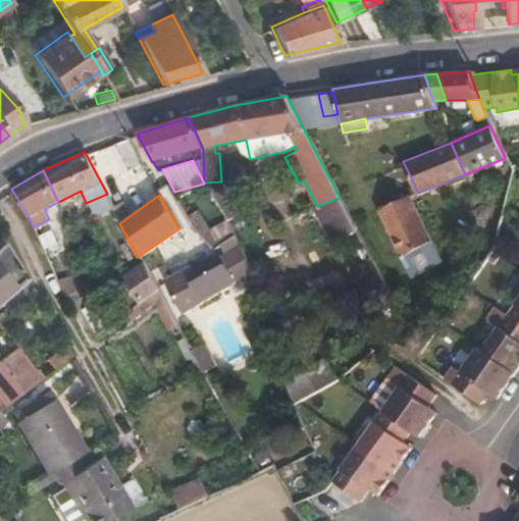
[(409,197),(377,213),(410,278),(442,261),(409,197)]
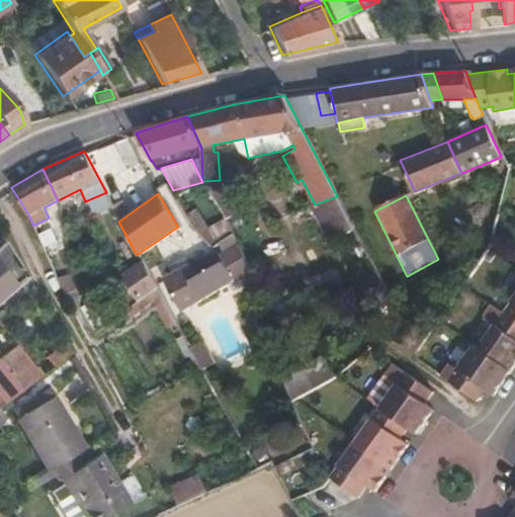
[(189,222),(197,233),(207,227),(196,207),(184,213),(189,222)]
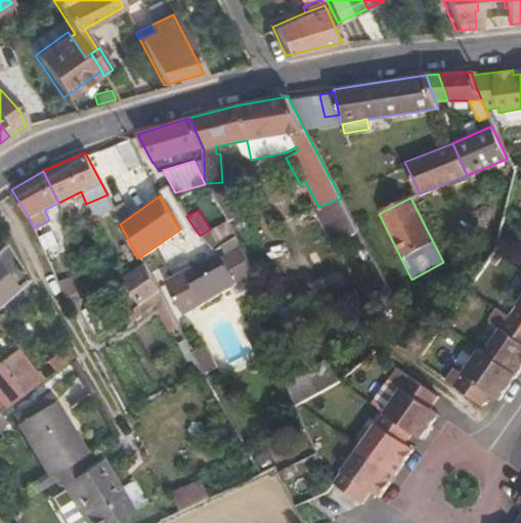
[(0,295),(23,276),(0,243),(0,295)]
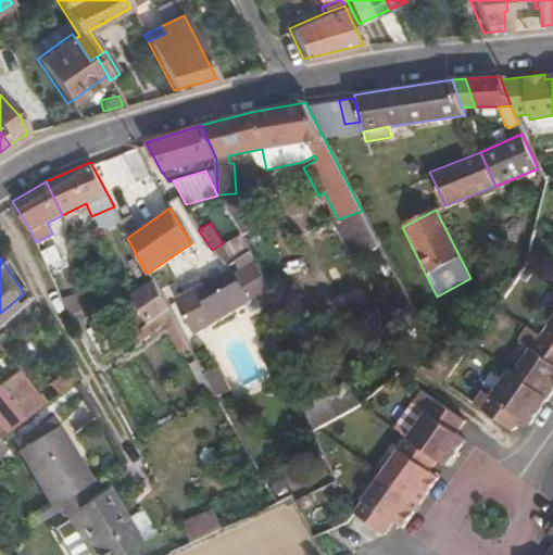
[(201,282),(183,293),(174,298),(193,333),(250,301),(230,267),(201,282)]
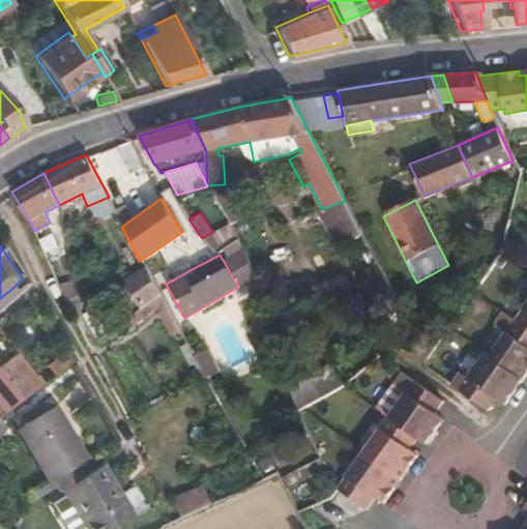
[(171,271),(174,280),(192,269),(187,261),(171,271)]
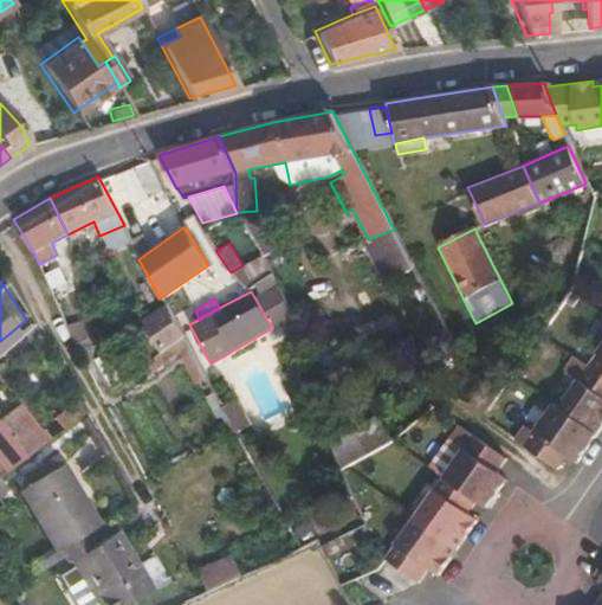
[(159,353),(183,335),(168,308),(143,323),(159,353)]
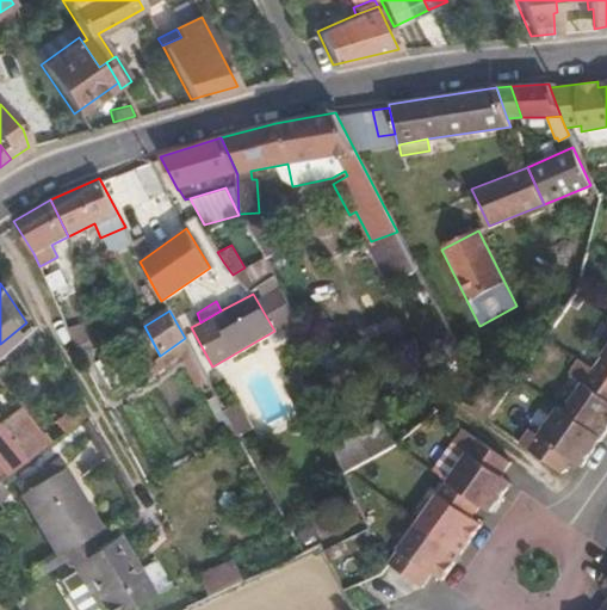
[(66,327),(73,345),(88,340),(84,322),(66,327)]
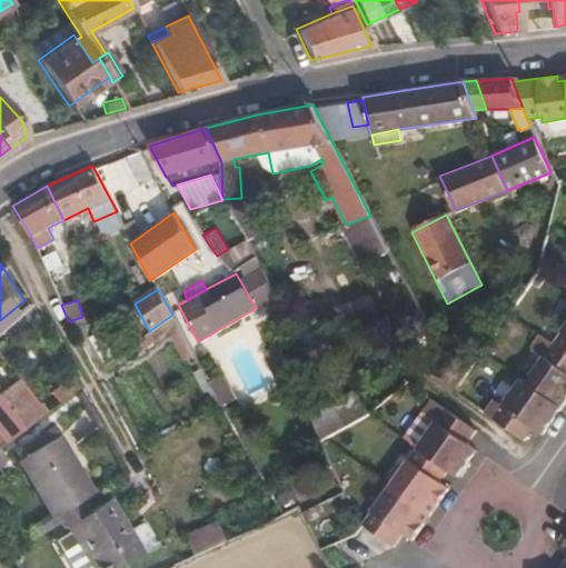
[(181,360),(192,356),(184,339),(172,315),(149,331),(131,344),(118,354),(126,364),(167,332),(181,360)]
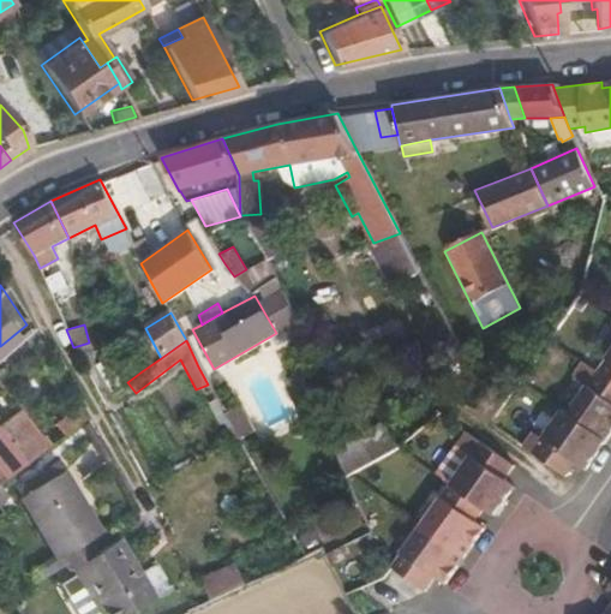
[(610,349),(595,371),(610,381),(610,349)]
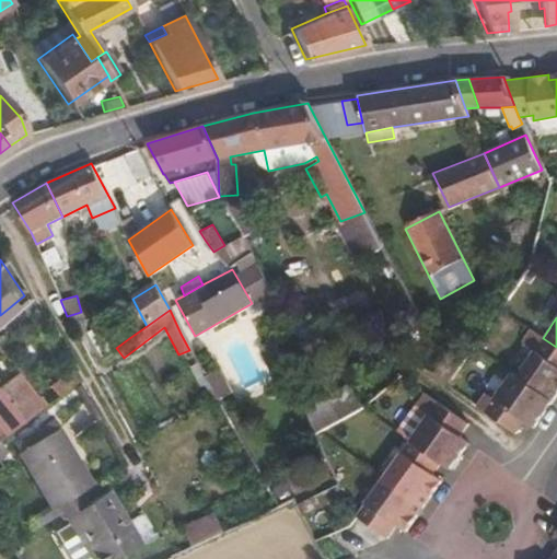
[(533,351),(515,375),(546,398),(552,389),(556,393),(556,392),(556,347),(543,338),(530,328),(520,341),(533,351)]
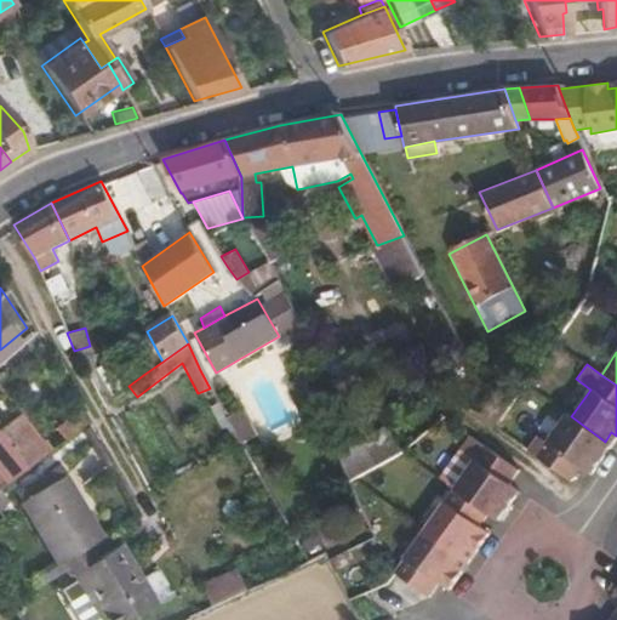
[(238,443),(253,437),(241,411),(227,419),(238,443)]
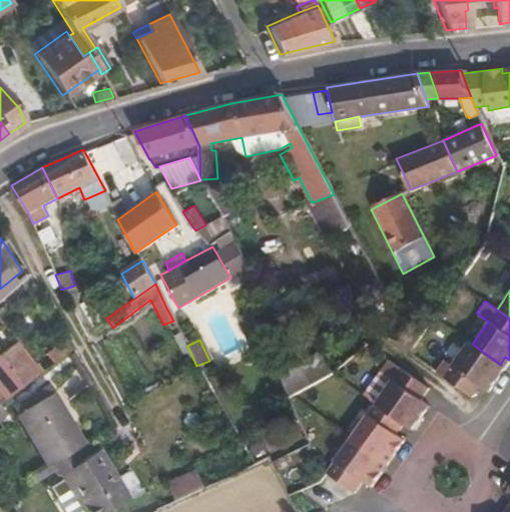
[(0,363),(19,386),(40,371),(13,341),(0,350),(0,363)]
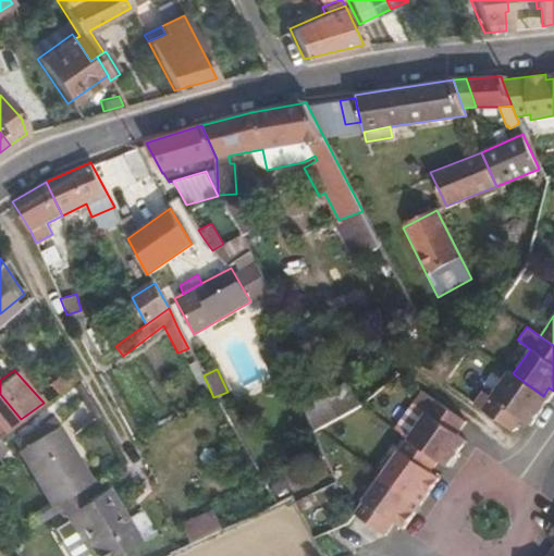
[(54,394),(73,380),(66,370),(47,384),(54,394)]
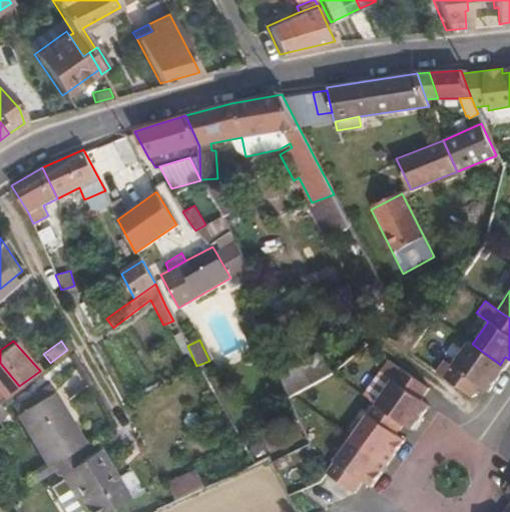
[(443,360),(435,371),(471,397),(478,386),(487,391),(499,375),(495,373),(500,365),(472,344),(468,342),(451,365),(443,360)]
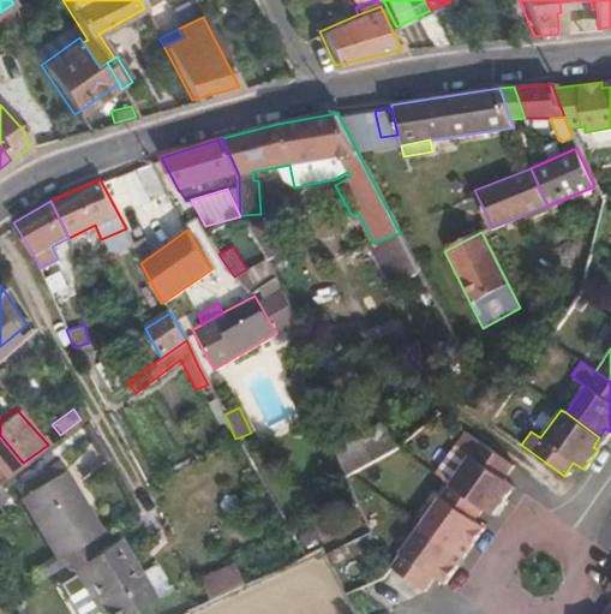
[(381,421),(357,435),(371,462),(396,448),(381,421)]
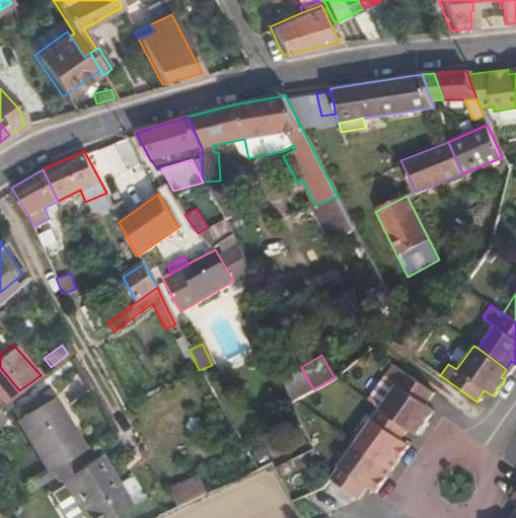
[(511,361),(506,369),(510,372),(515,364),(511,361)]
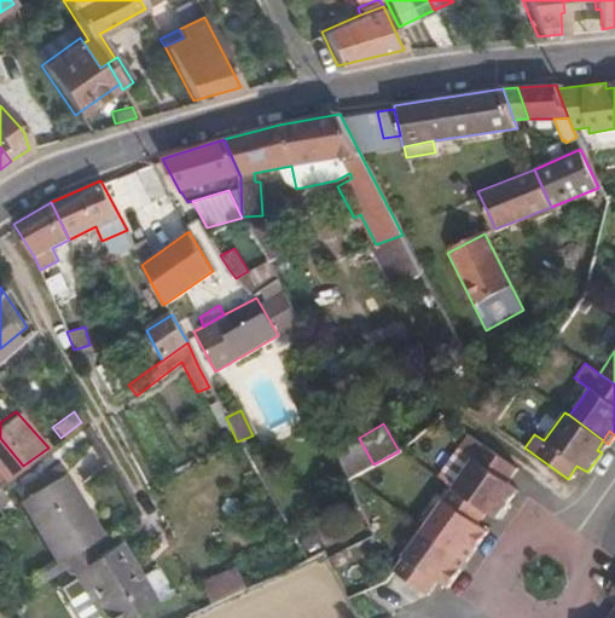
[(471,458),(451,487),(485,510),(489,515),(497,506),(502,509),(516,489),(505,481),(516,467),(468,434),(457,449),(471,458)]
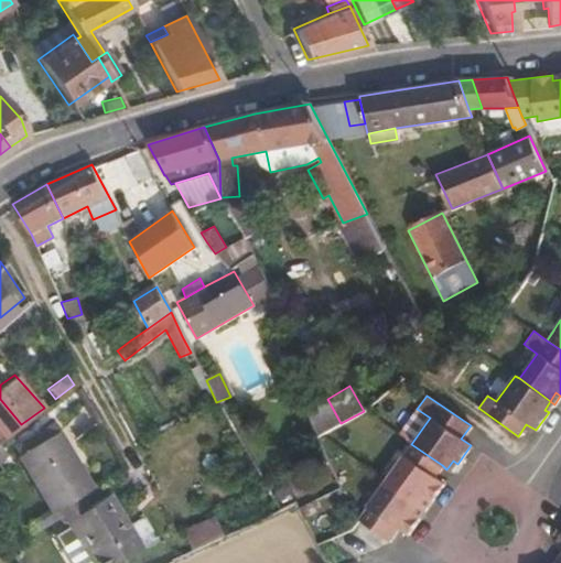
[(0,440),(21,424),(0,399),(0,440)]
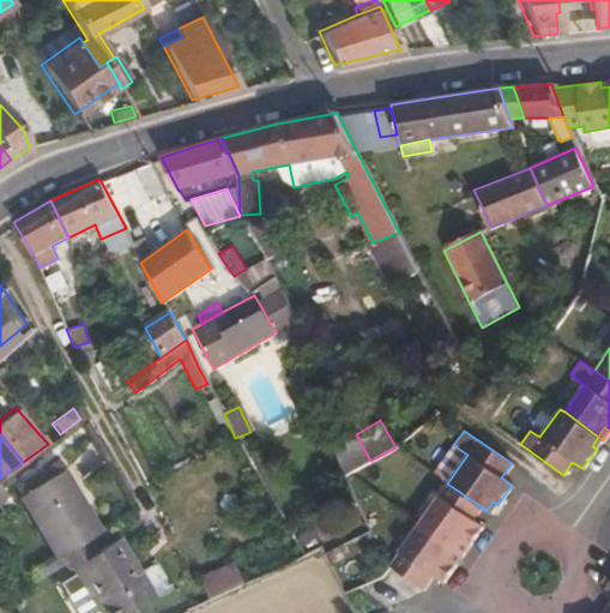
[(370,461),(356,434),(332,448),(344,474),(346,473),(370,461)]
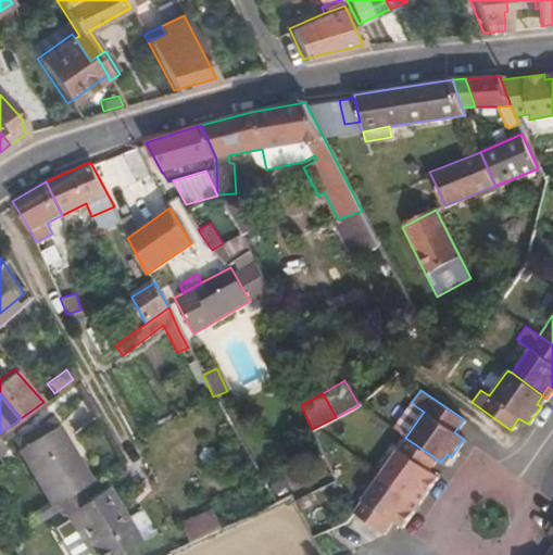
[(537,404),(541,406),(547,399),(542,395),(537,404)]
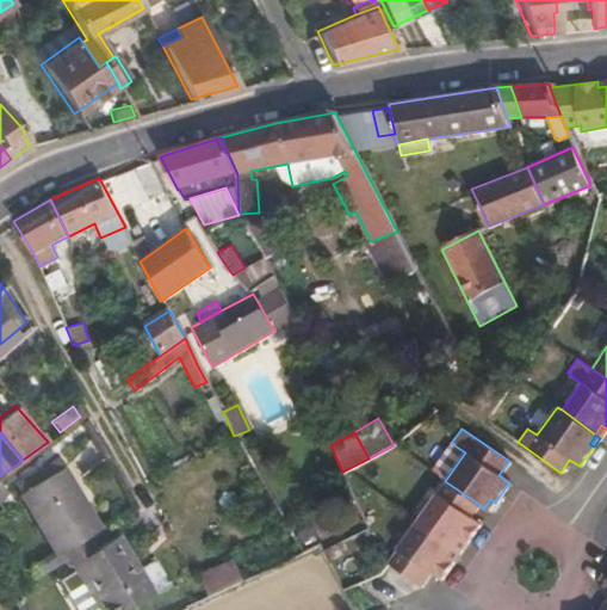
[(17,492),(45,475),(39,464),(10,482),(17,492)]
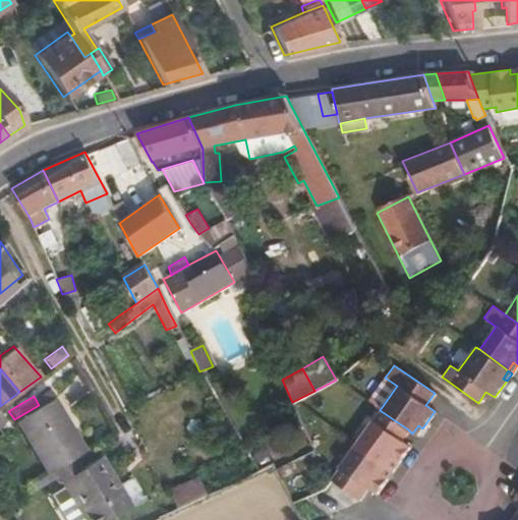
[(72,456),(83,450),(52,397),(39,405),(14,419),(46,472),(51,469),(72,456)]
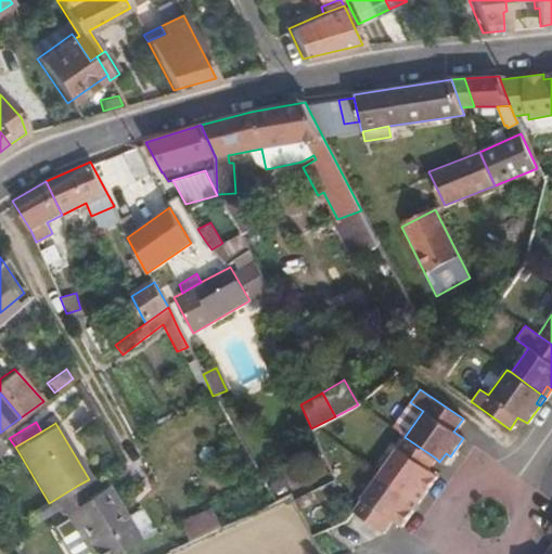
[(435,458),(405,437),(379,474),(413,499),(419,491),(424,493),(437,476),(427,469),(435,458)]
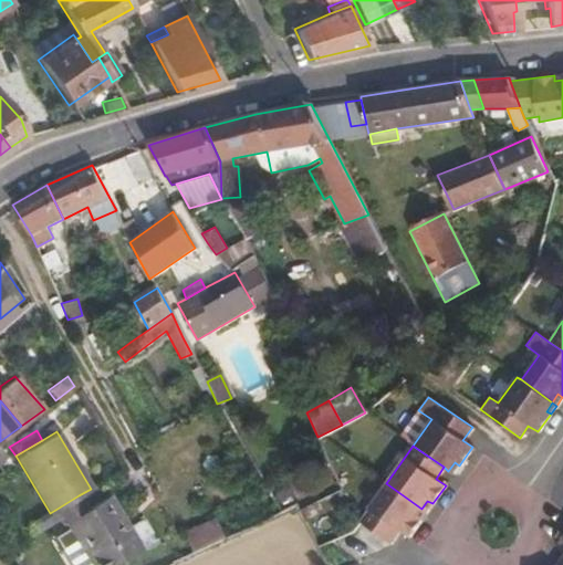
[(455,462),(448,471),(454,474),(459,466),(455,462)]
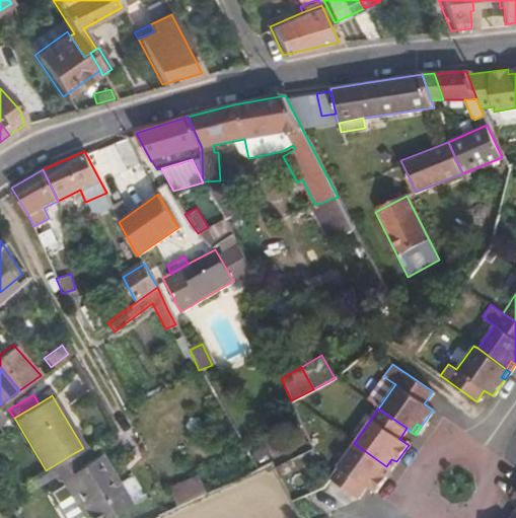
[(386,466),(354,443),(328,478),(357,499),(365,487),(373,493),(385,477),(381,474),(386,466)]
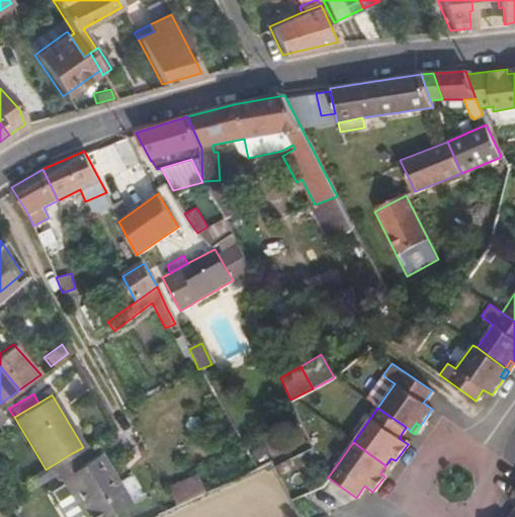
[(79,464),(72,453),(51,466),(81,516),(102,516),(127,502),(97,452),(79,464)]
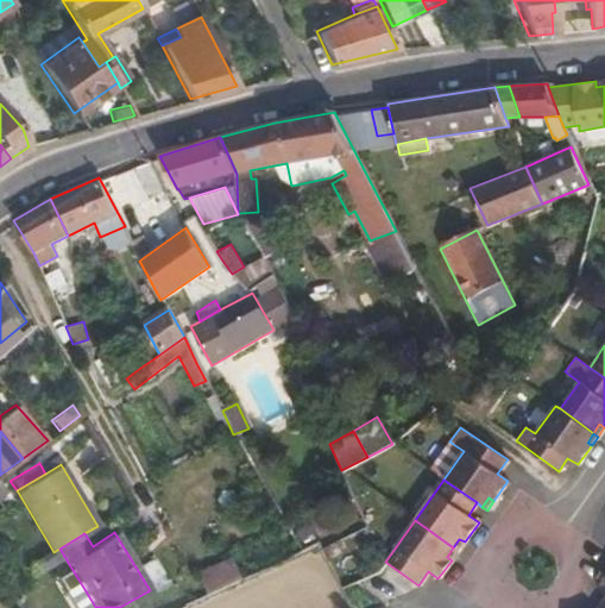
[(459,539),(453,547),(458,551),(465,541),(459,539)]
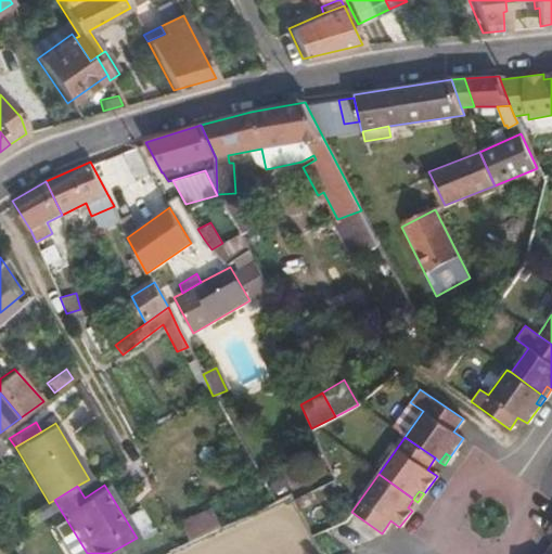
[(418,502),(413,499),(408,507),(412,511),(418,502)]
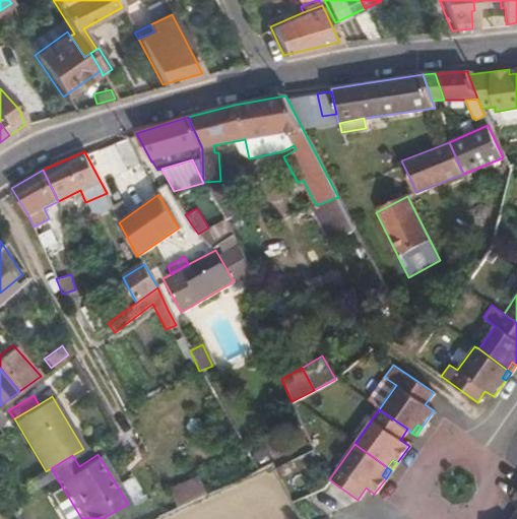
[(179,507),(206,495),(198,477),(171,490),(179,507)]
